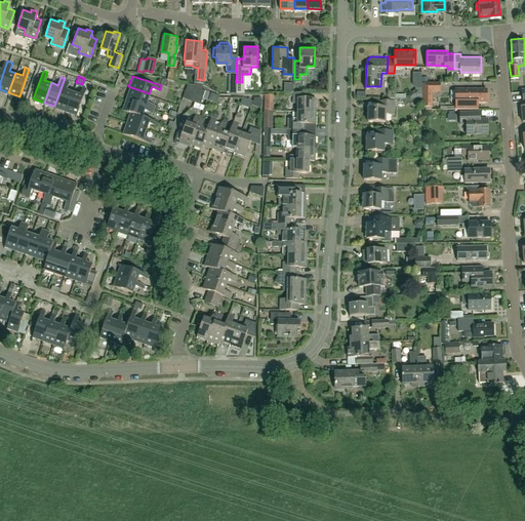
[(69,80),(65,78),(54,106),(65,110),(72,90),(66,88),(69,80)]
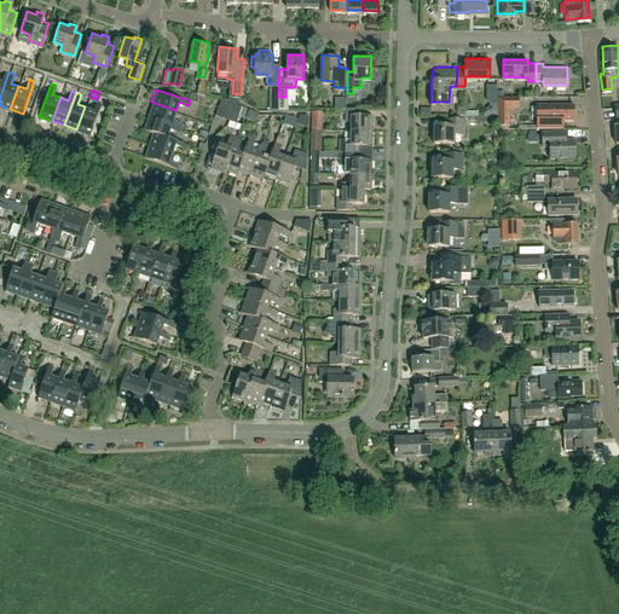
[(229,116),(235,100),(237,102),(239,96),(230,93),(229,97),(223,114),(229,116)]
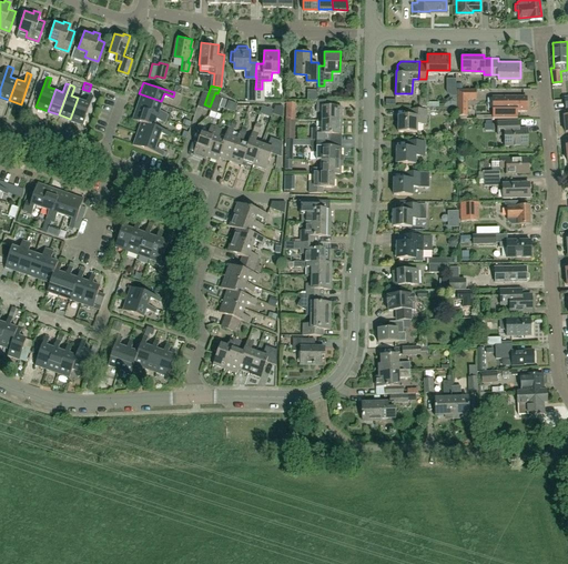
[(476,87),(459,87),(459,111),(467,111),(467,94),(476,94),(476,87)]
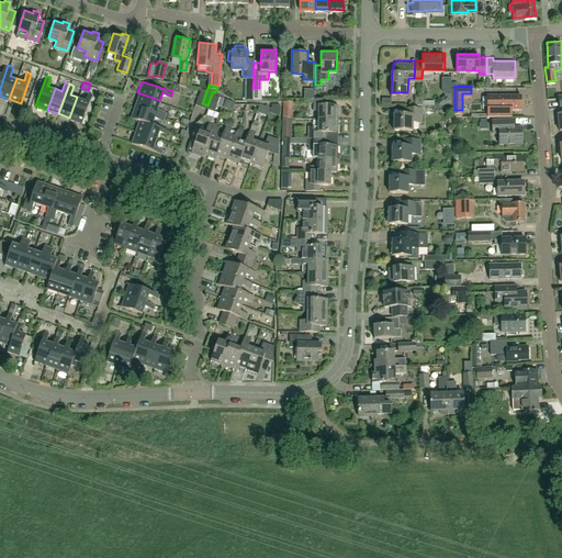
[(202,103),(208,88),(200,88),(195,101),(202,103)]
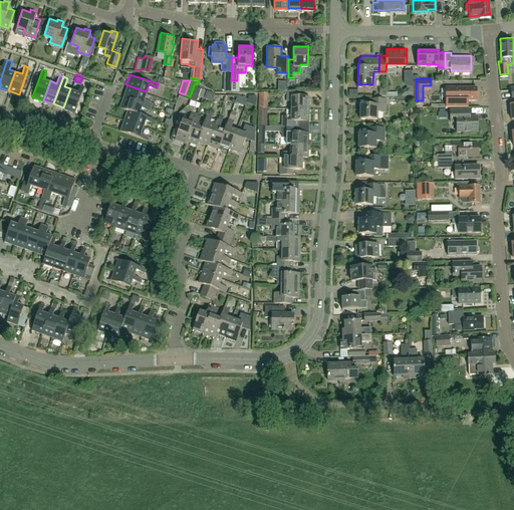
[(70,88),(63,107),(74,111),(84,84),(80,82),(77,90),(70,88)]
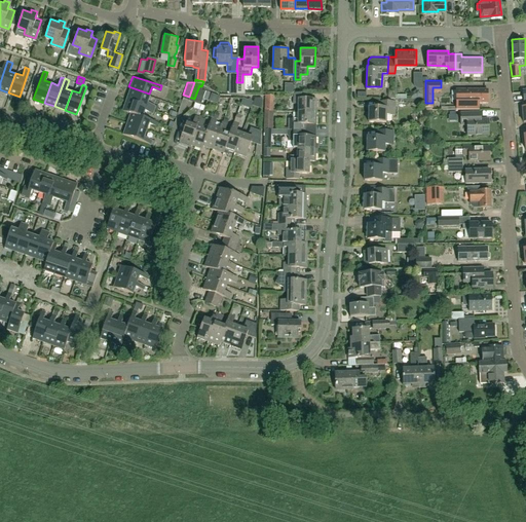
[(194,99),(200,101),(205,87),(201,86),(199,85),(194,99)]
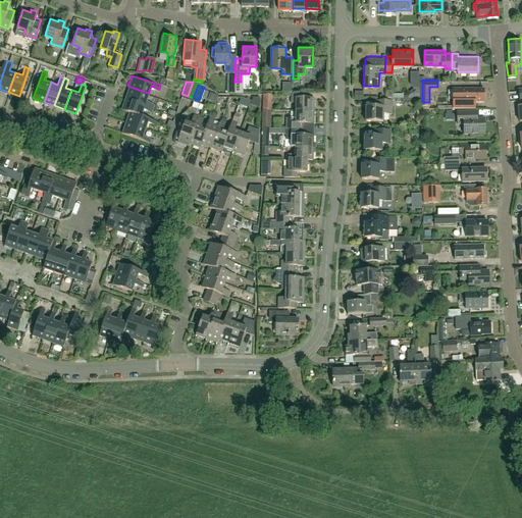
[(127,86),(124,96),(152,106),(154,102),(146,99),(148,93),(127,86)]
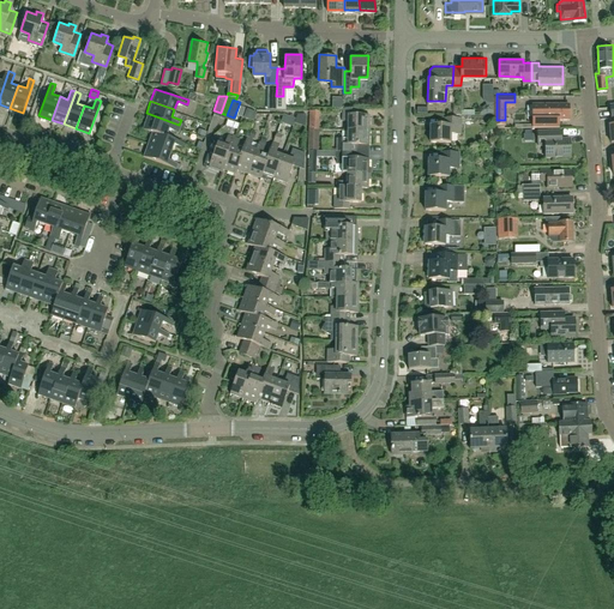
[(476,108),(476,112),(492,112),(492,101),(485,101),(480,104),(476,108)]
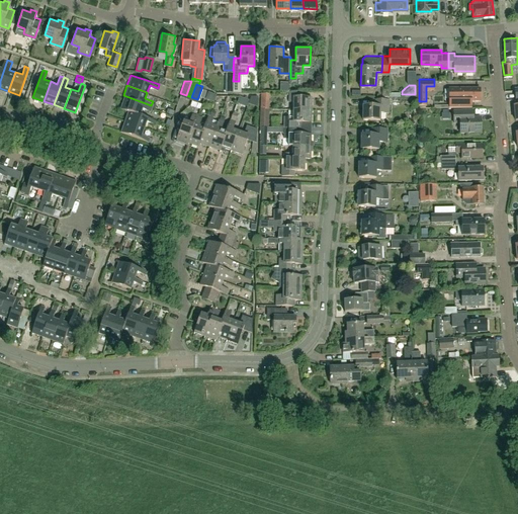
[(481,85),(463,85),(449,85),(449,105),(471,105),(471,98),(481,98),(481,85)]
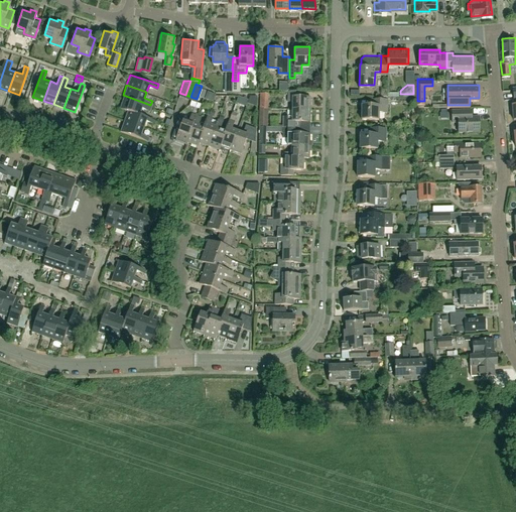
[(292,107),(310,107),(310,95),(300,94),(300,89),(288,89),(287,99),(292,99),(292,107)]
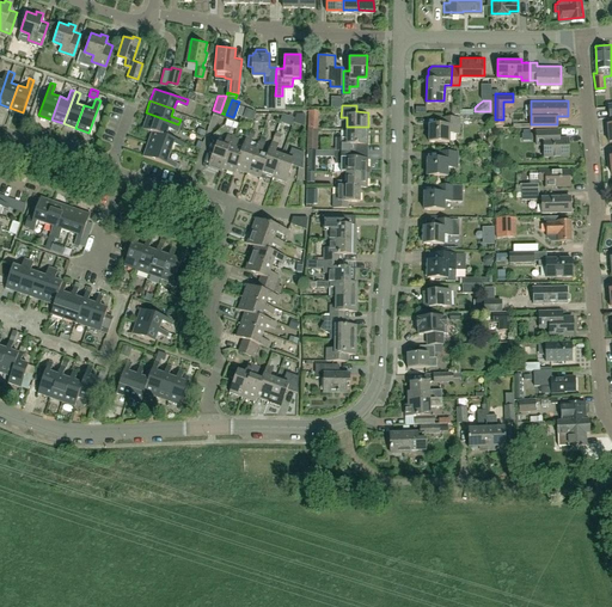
[(326,106),(317,106),(317,142),(326,142),(326,106)]
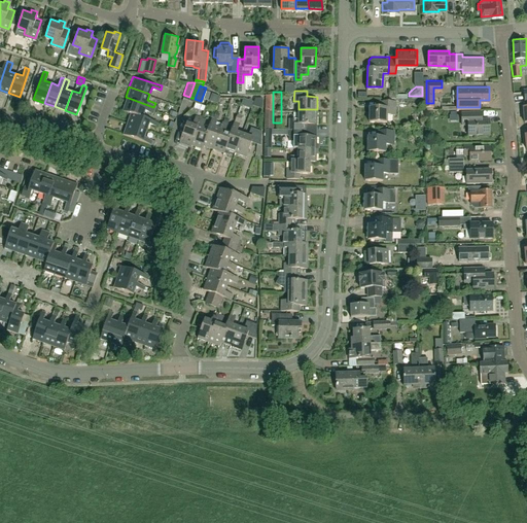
[(153,107),(126,97),(121,108),(130,110),(142,114),(144,108),(152,111),(153,107)]
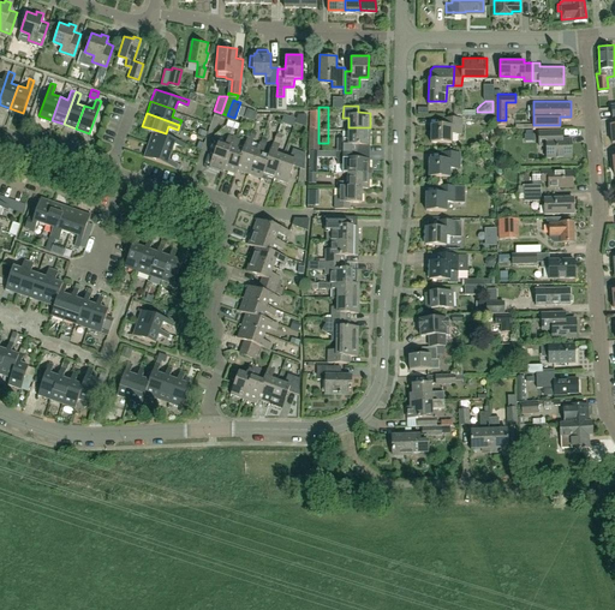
[(446,123),(431,123),(431,139),(452,139),(452,131),(461,131),(461,115),(446,115),(446,123)]
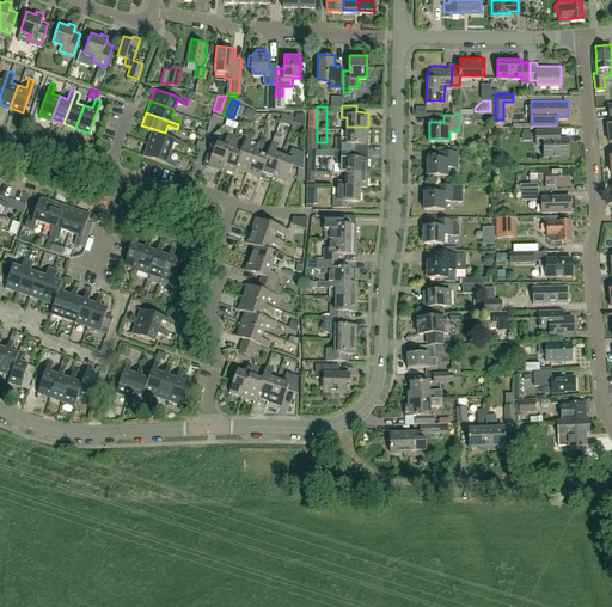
[(335,147),(355,148),(355,141),(367,141),(368,127),(347,127),(346,135),(335,135),(335,147)]
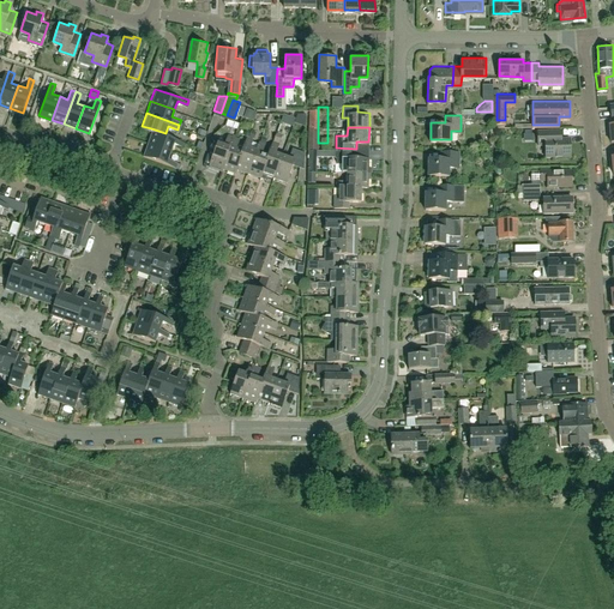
[(537,143),(545,143),(546,155),(571,154),(570,136),(561,136),(561,127),(557,127),(537,127),(537,143)]
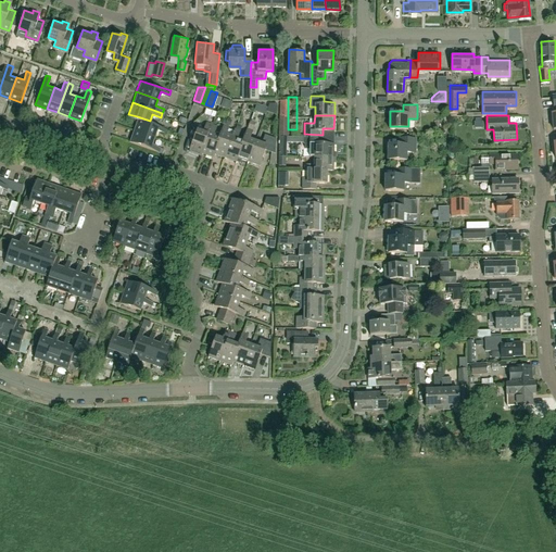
[(137,116),(133,128),(154,136),(156,128),(166,132),(167,127),(150,121),(137,116)]
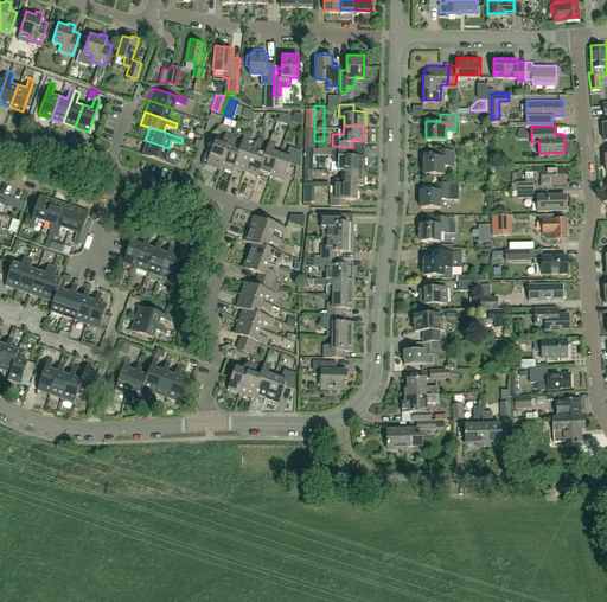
[(266,151),(257,173),(262,174),(263,171),(270,173),(279,151),(273,148),(279,130),(273,128),(264,151),(266,151)]
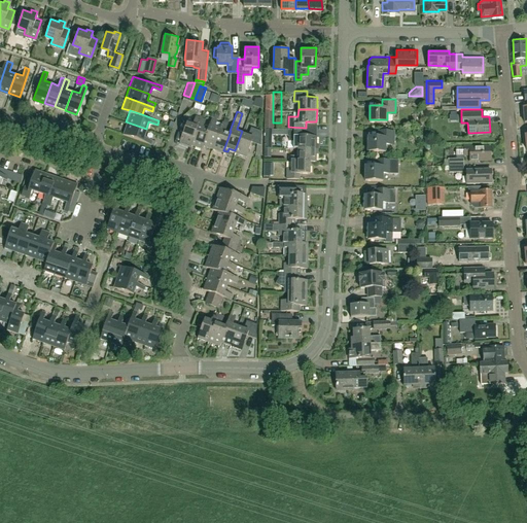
[(190,143),(201,114),(196,113),(194,120),(187,118),(179,141),(190,144),(190,143)]
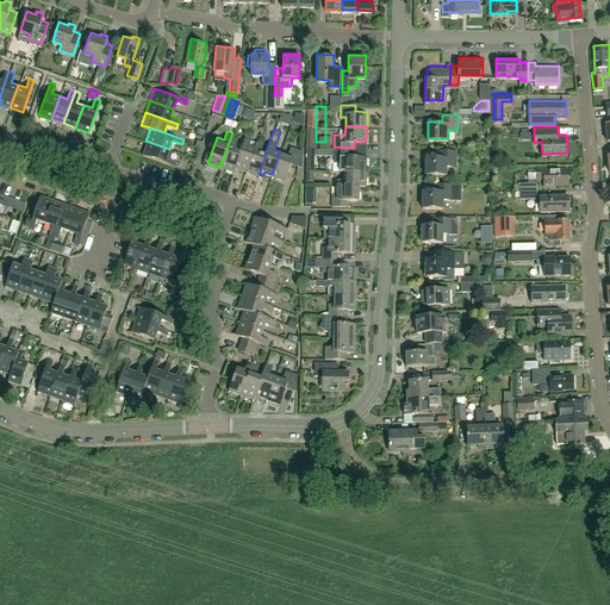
[(221,166),(234,169),(235,166),(242,147),(241,145),(242,141),(237,139),(238,135),(232,132),(221,166)]
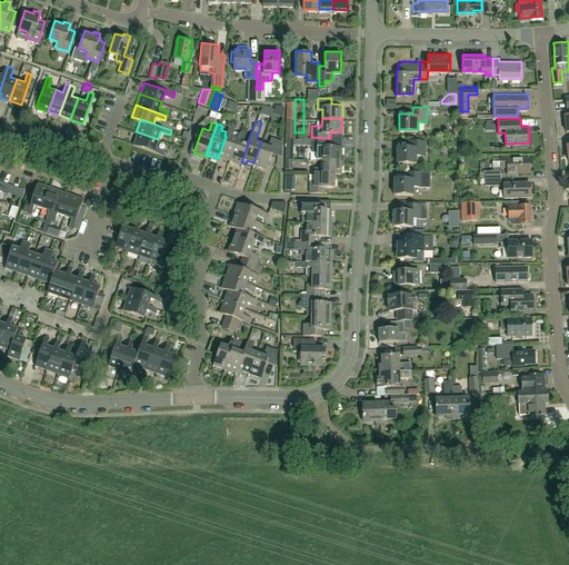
[(219,155),(229,158),(237,137),(231,135),(235,127),(229,125),(226,131),(225,136),(226,137),(219,155)]
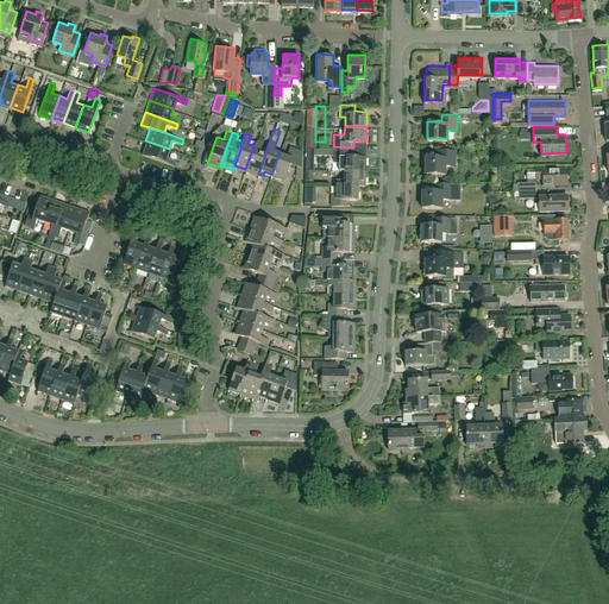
[(253,146),(245,169),(258,174),(267,151),(265,151),(259,149),(264,134),(259,133),(258,137),(257,137),(253,146)]
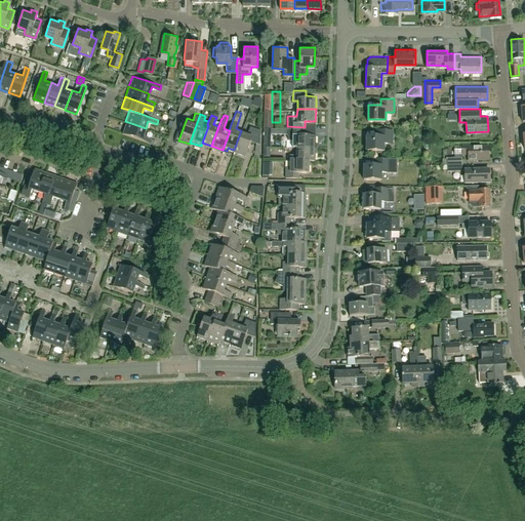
[(146,128),(125,121),(122,131),(151,141),(152,137),(144,134),(146,128)]
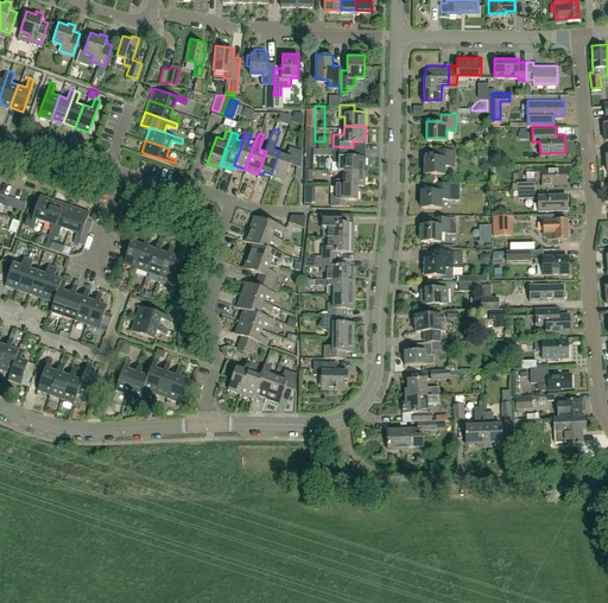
[(279,151),(271,173),(284,178),(290,160),(296,163),(301,164),(301,148),(290,144),(286,153),(279,151)]
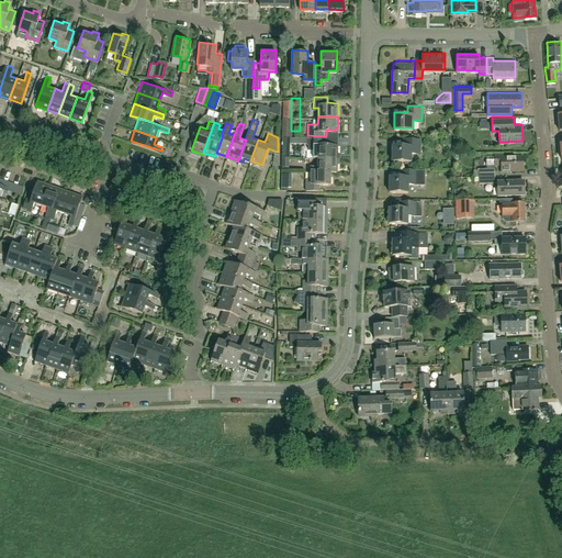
[(317,155),(337,156),(337,143),(326,143),(326,136),(307,135),(306,136),(306,142),(307,142),(307,146),(312,147),(313,147),(313,155),(317,155)]
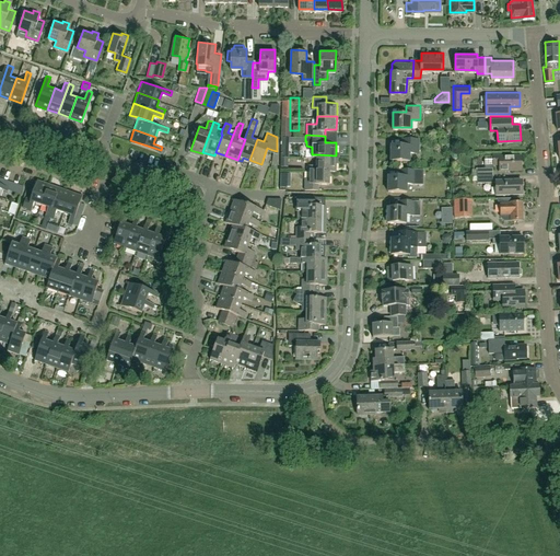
[(391,142),(391,158),(409,158),(409,150),(419,150),(419,136),(404,136),(404,143),(391,142)]
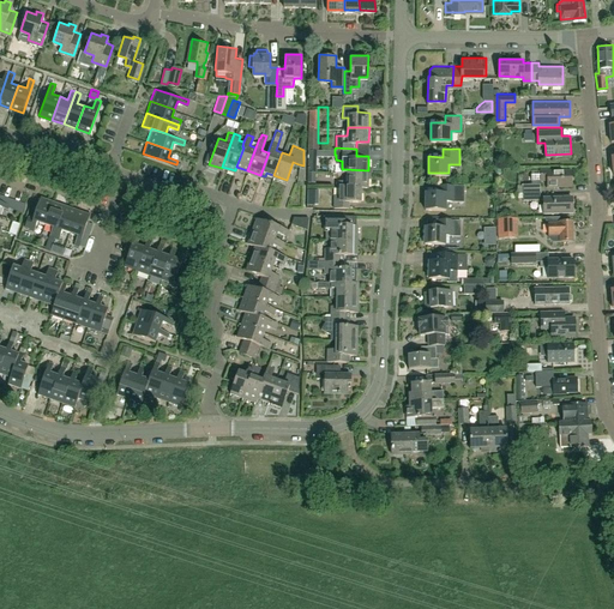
[(548,184),(572,184),(571,168),(548,168),(548,167),(531,167),(531,178),(547,178),(548,184)]
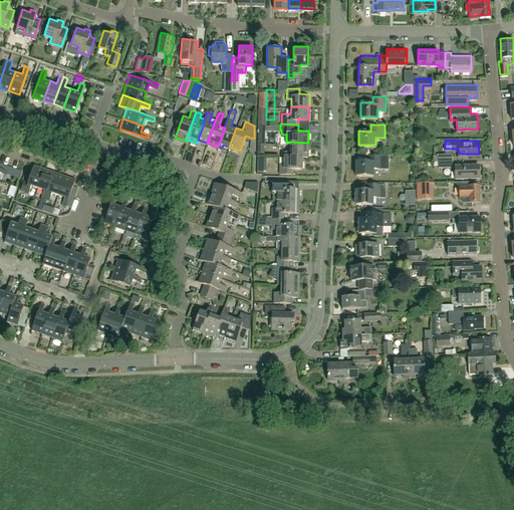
[(302,155),(308,155),(308,143),(290,142),(289,150),(282,150),(282,155),(284,155),(302,155)]
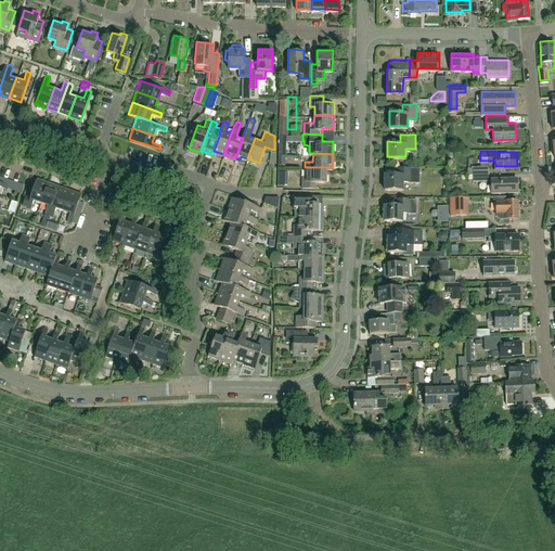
[(489,164),(472,164),(472,165),(473,173),(488,171),(489,171),(489,164)]
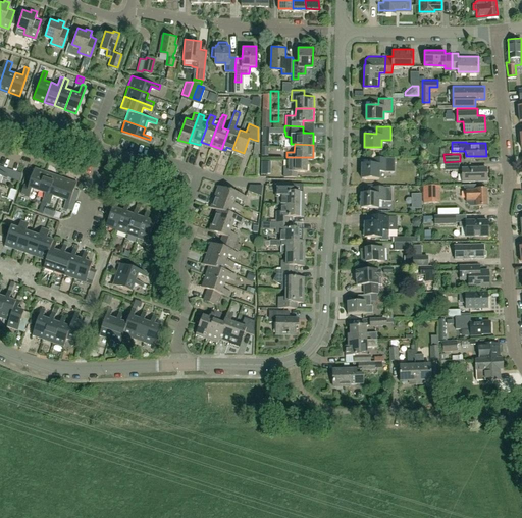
[(395,156),(388,156),(373,156),(373,162),(362,162),(361,176),(379,176),(379,168),(395,169),(395,156)]
